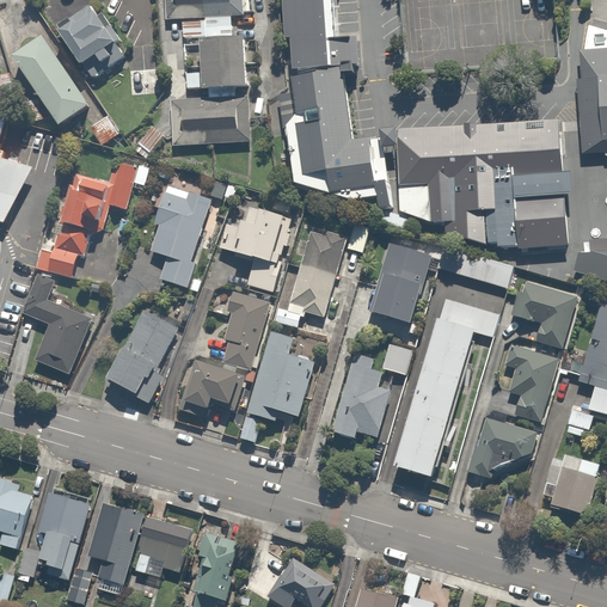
[(161,0),(163,18),(181,18),(181,35),(203,34),(204,68),(185,69),(186,87),(247,86),(245,0),(161,0)]
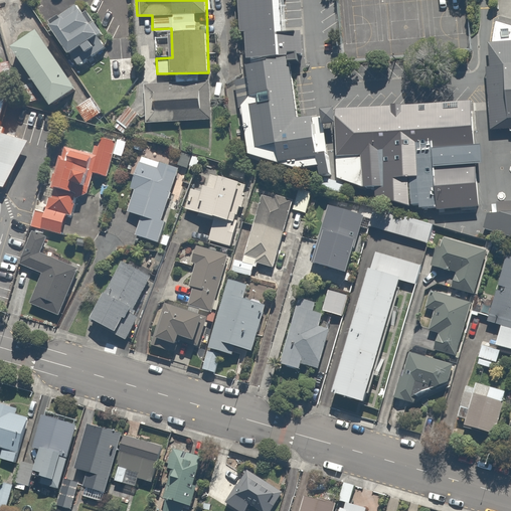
[(78,1),(46,25),(74,62),(107,38),(78,1)]
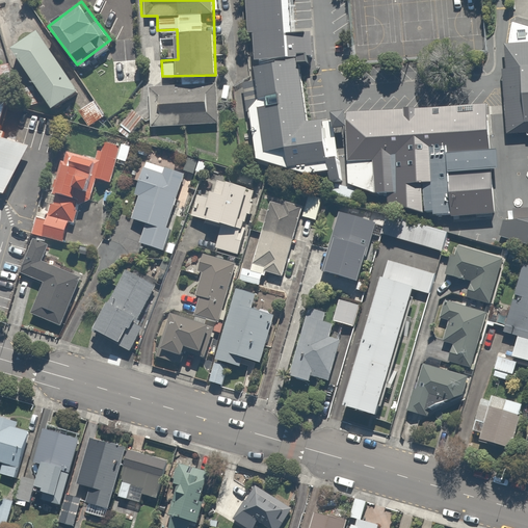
[(82,94),(37,31),(11,50),(55,112),(82,94)]
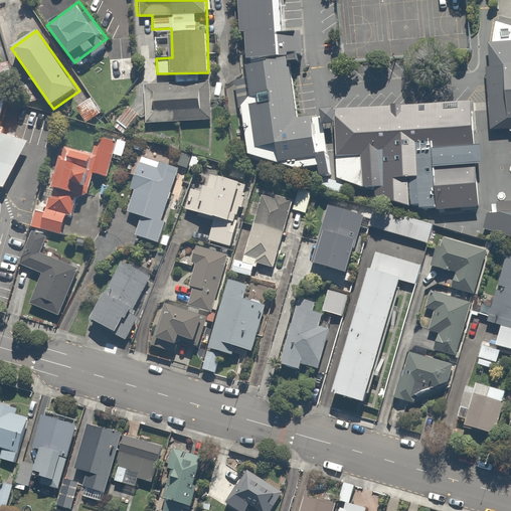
[(510,128),(510,202),(495,204),(496,213),(485,214),(480,229),(510,239),(510,36),(484,38),(484,45),(486,62),(482,63),(488,130),(510,128)]
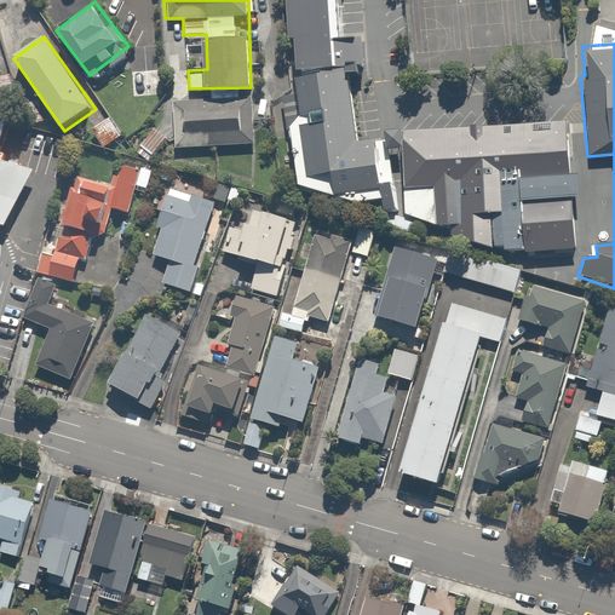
[(156,67),(130,65),(130,93),(155,93),(156,67)]
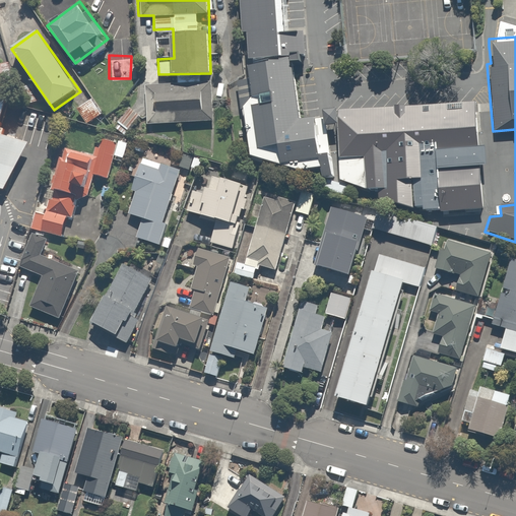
[(0,84),(7,83),(5,75),(11,74),(8,61),(0,63),(0,84)]
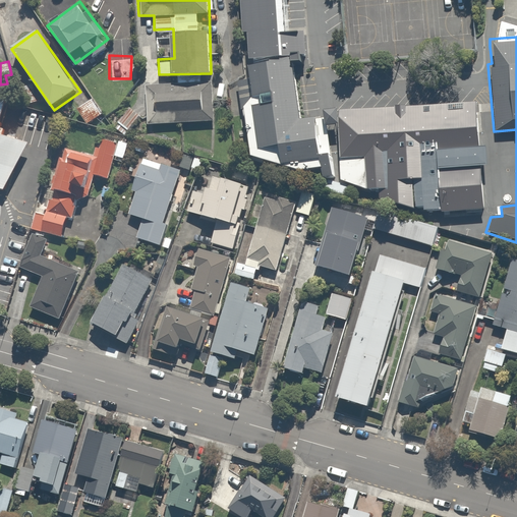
[(243,108),(249,158),(298,173),(320,169),(322,178),(334,177),(325,117),(299,120),(292,64),(248,70),(251,99),(243,108)]
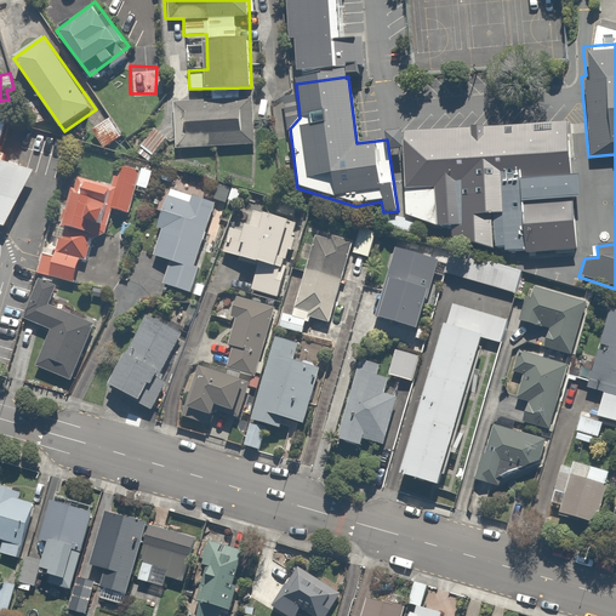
[(250,95),(171,102),(175,144),(254,137),(250,95)]
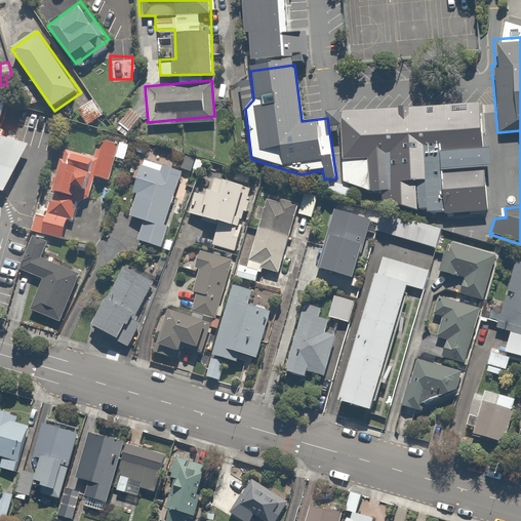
[(102,114),(90,96),(75,108),(87,124),(102,114)]
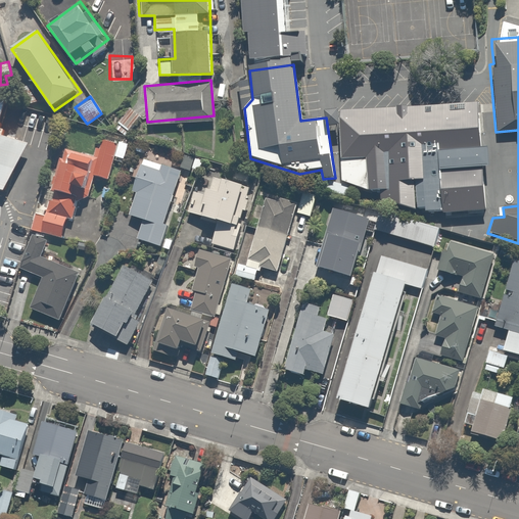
[(0,184),(25,139),(0,131),(0,98),(0,184)]
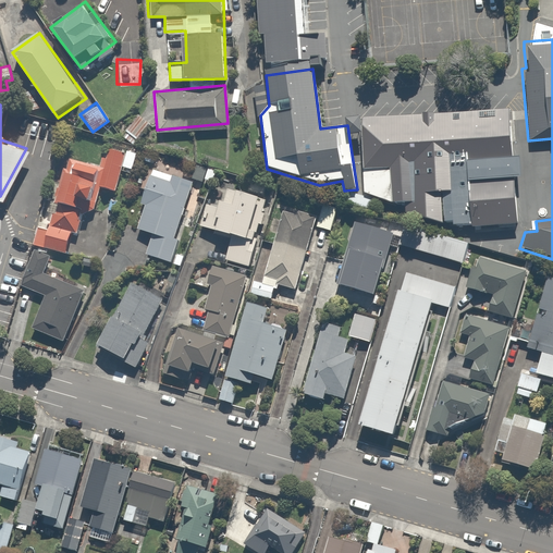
[(360,118),(363,194),(393,206),(404,205),(405,216),(442,225),(471,229),(515,224),(507,110),(360,118)]
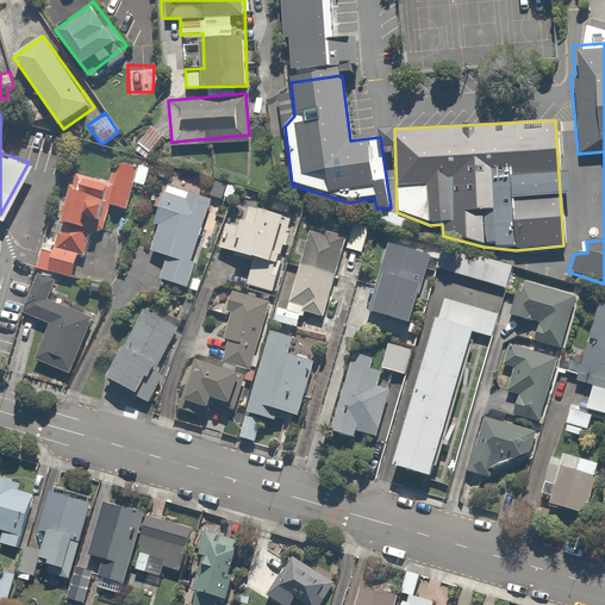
[(56,217),(45,214),(35,267),(82,278),(88,237),(104,228),(108,205),(125,209),(135,164),(118,161),(116,170),(108,169),(107,179),(67,169),(56,217)]
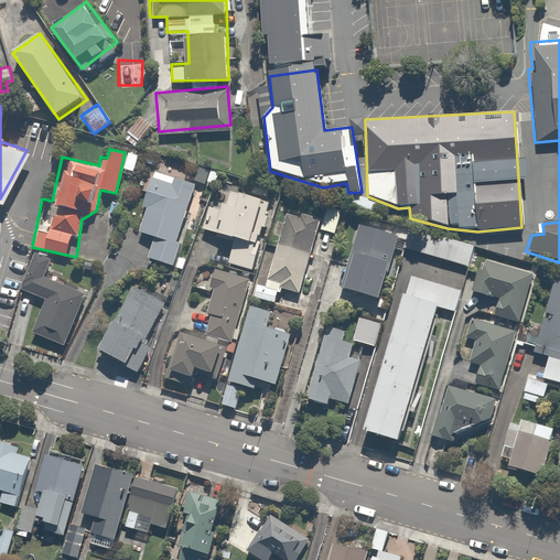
[(171,185),(149,178),(140,204),(146,206),(138,230),(153,236),(147,255),(170,262),(196,182),(174,175),(171,185)]
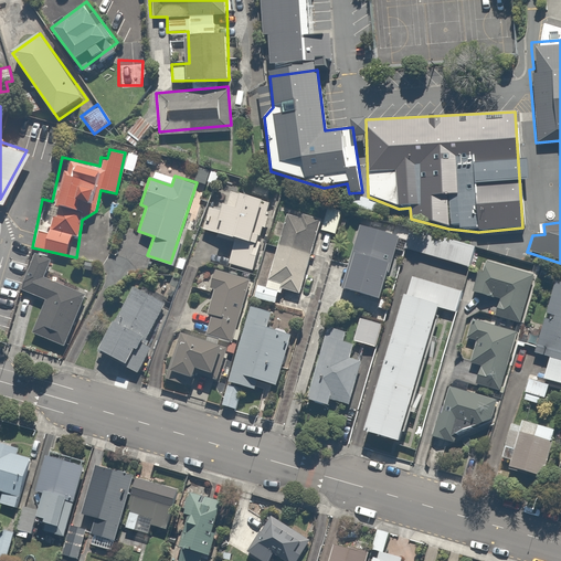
[(218,237),(232,241),(226,261),(253,267),(263,228),(265,228),(268,213),(266,212),(271,192),(251,187),(249,196),(212,187),(202,230),(219,233),(218,237)]
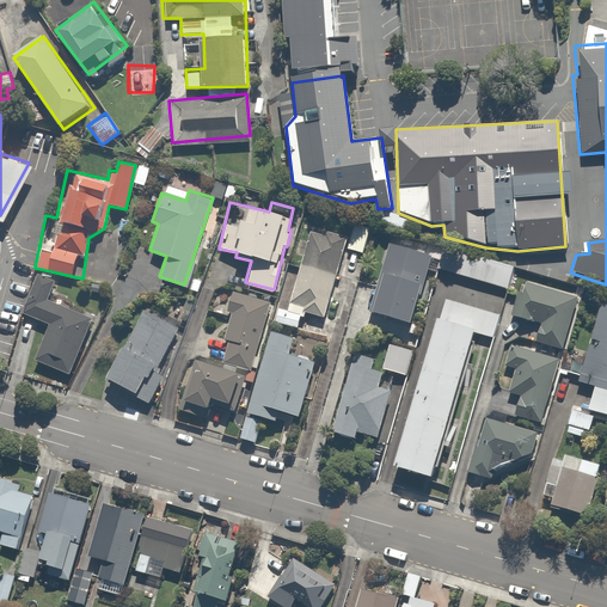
[(367,224),(350,221),(345,247),(361,251),(367,224)]
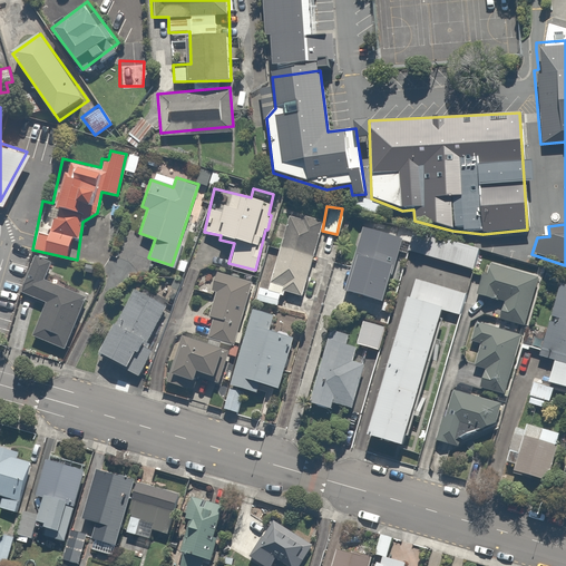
[(259,285),(253,302),(294,315),(323,220),(302,214),(301,218),(288,215),(266,288),(259,285)]
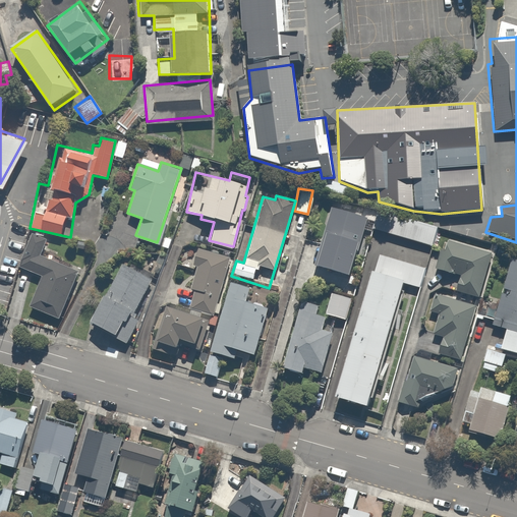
[(365,214),(329,205),(321,237),(326,239),(319,267),(351,275),(365,214)]
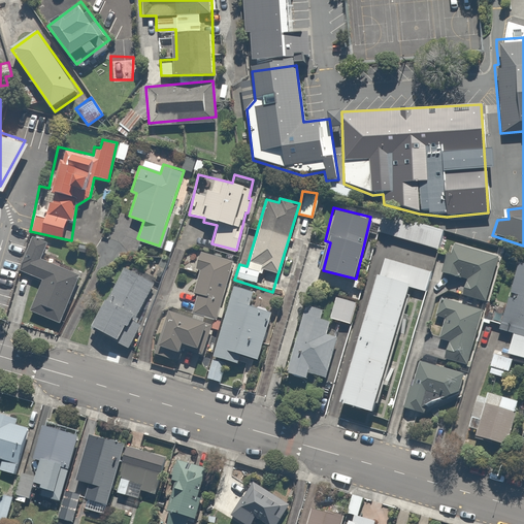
[(438,249),(443,235),(445,227),(385,208),(378,230),(438,249)]
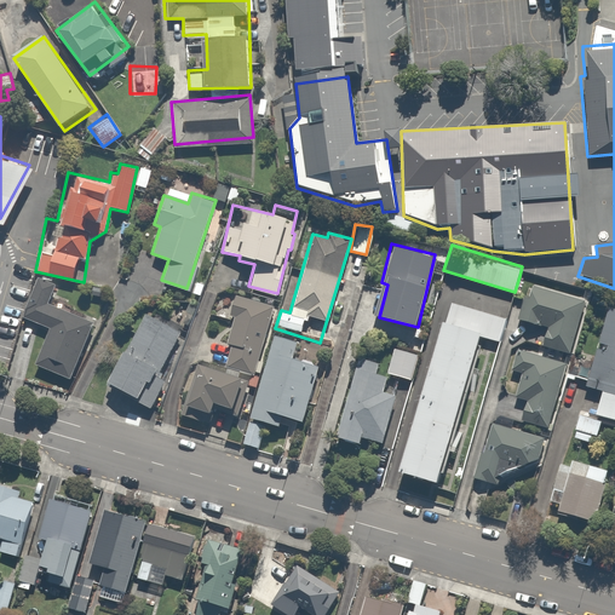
[(568,354),(585,297),(519,276),(515,292),(513,297),(522,299),(517,315),(549,325),(542,345),(568,354)]
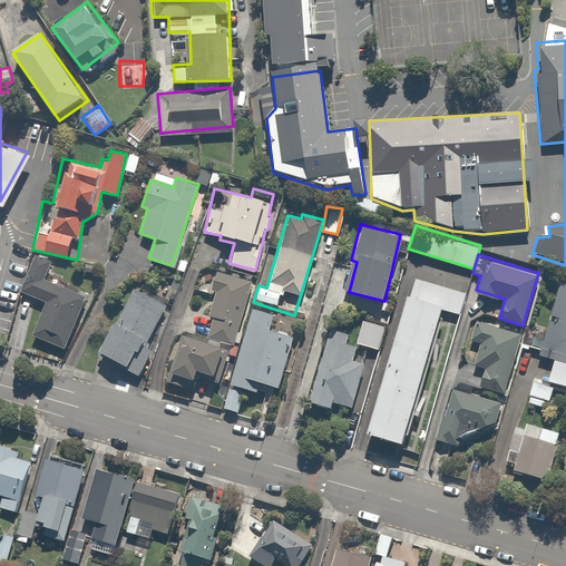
[(50,262),(33,255),(22,282),(19,291),(44,301),(30,335),(61,347),(83,293),(44,279),(50,262)]
